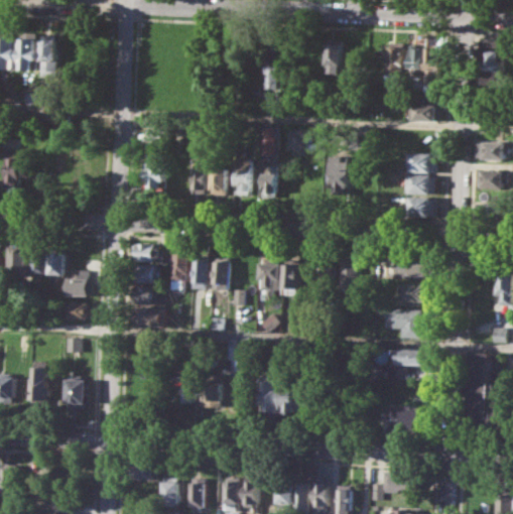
[(19,33),(18,71),(36,71),(37,34),(19,33)]
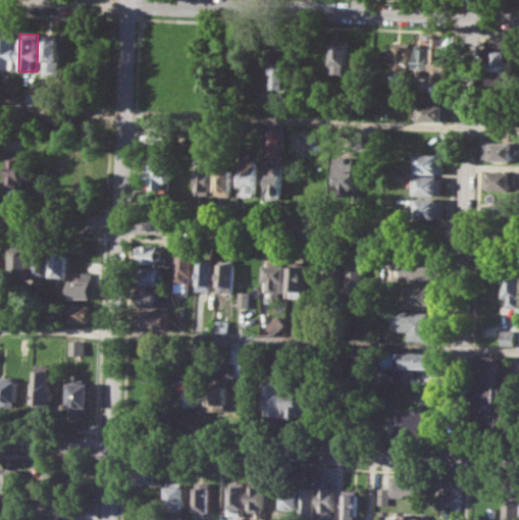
[(42,36),(59,37),(58,71),(41,70),(42,36)]
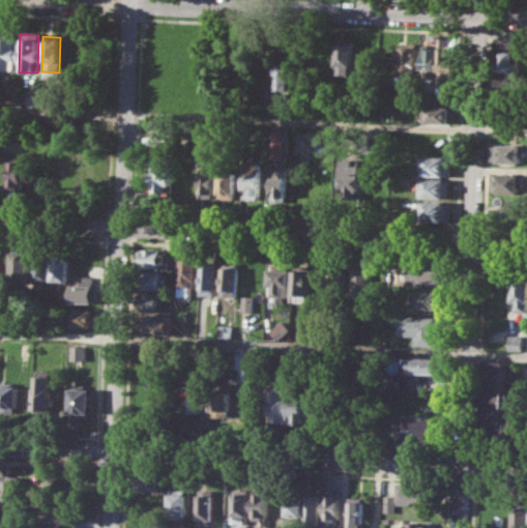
[(0,71),(15,72),(16,51),(12,51),(12,39),(0,38),(0,71)]
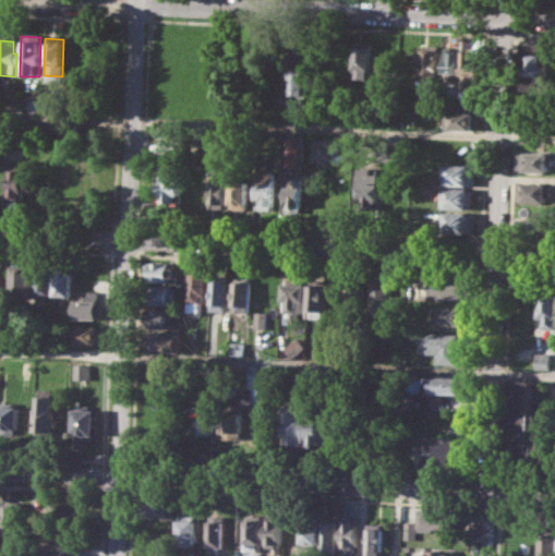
[(282,40),(301,41),(300,96),(281,95),(282,40)]
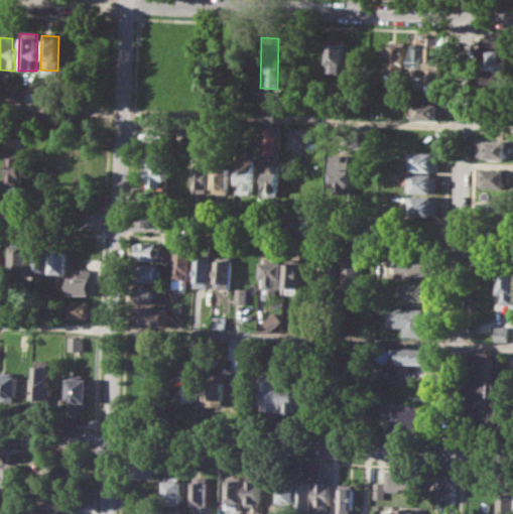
[(479,40),(503,41),(502,78),(478,77),(479,40)]
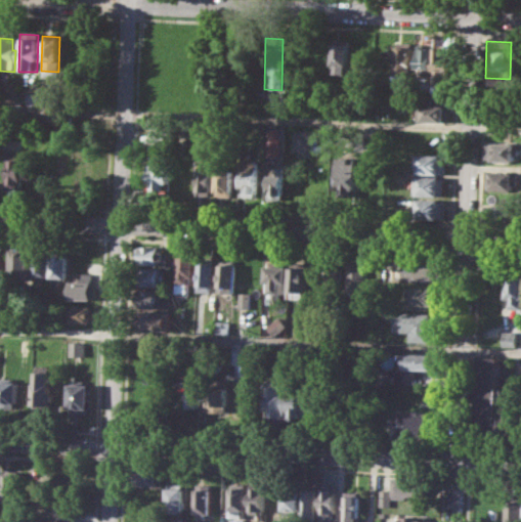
[(331,45),(349,45),(347,76),(330,75),(331,45)]
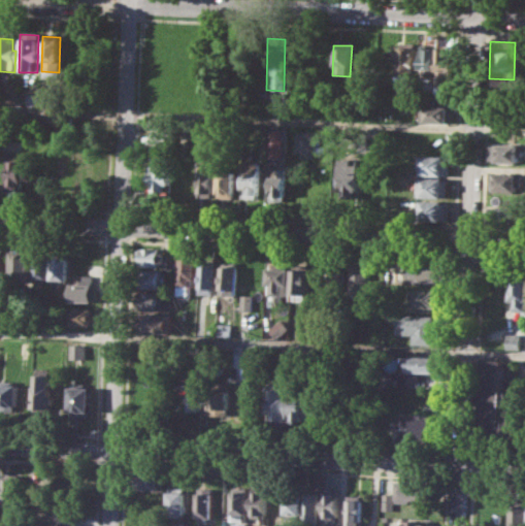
[(398,48),(415,50),(414,78),(397,77),(398,48)]
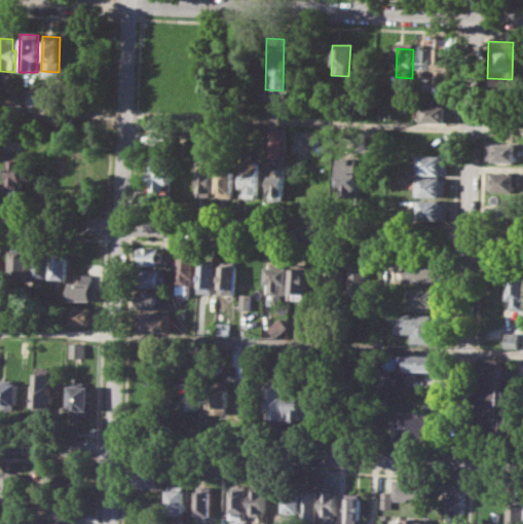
[(434,50),(453,50),(453,73),(448,73),(447,86),(435,86),(435,79),(417,78),(418,66),(433,66),(434,50)]
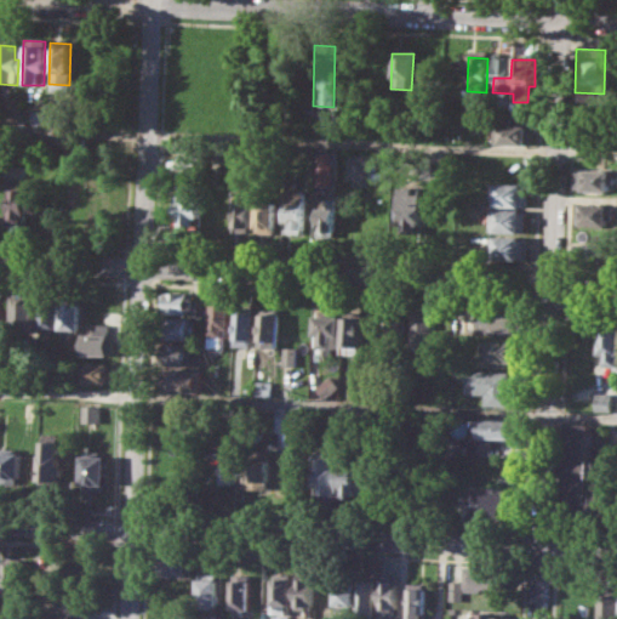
[(32,112),(47,113),(46,129),(30,128),(32,112)]
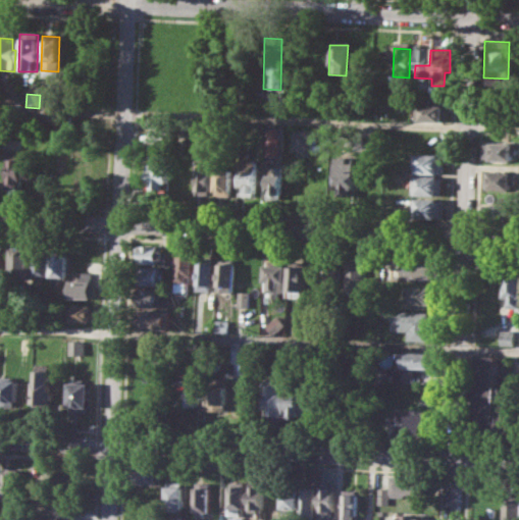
[(413,106),(447,107),(446,123),(413,121),(413,106)]
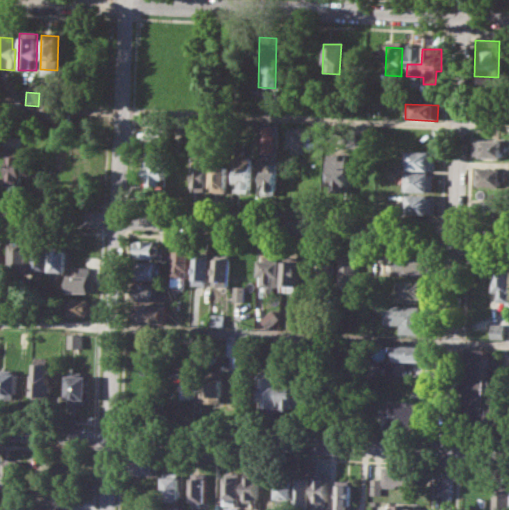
[(269,128),(257,127),(256,154),(268,155),(269,128)]
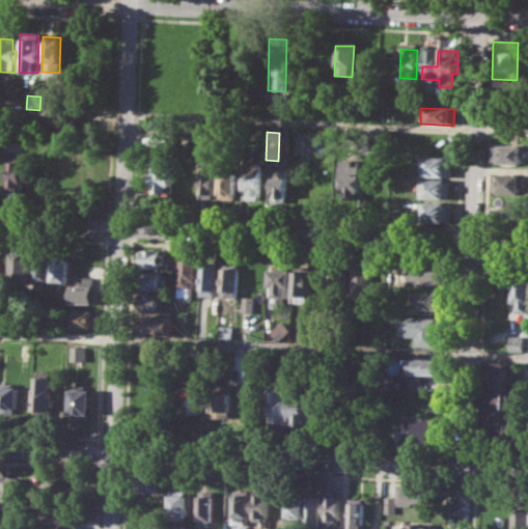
[(300,133),(315,134),(313,160),(298,159),(300,133)]
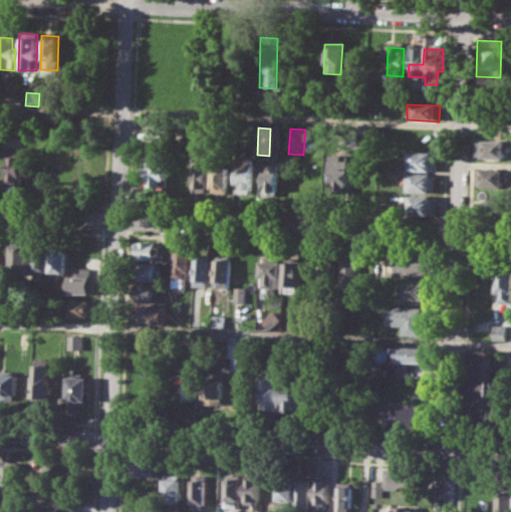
[(477,141),(506,142),(505,159),(476,158),(477,141)]
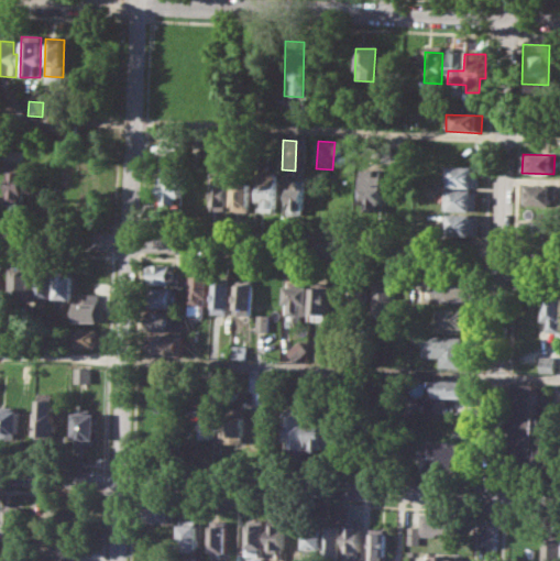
[(4,163),(22,164),(21,199),(3,198),(4,163)]
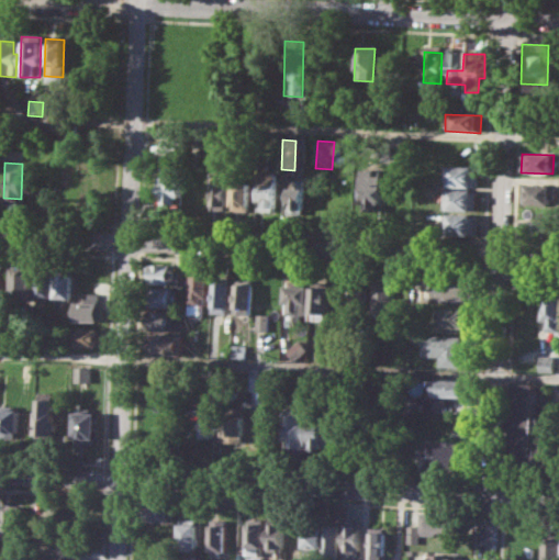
[(442,167),(477,168),(476,190),(446,189),(446,181),(442,181),(442,167)]
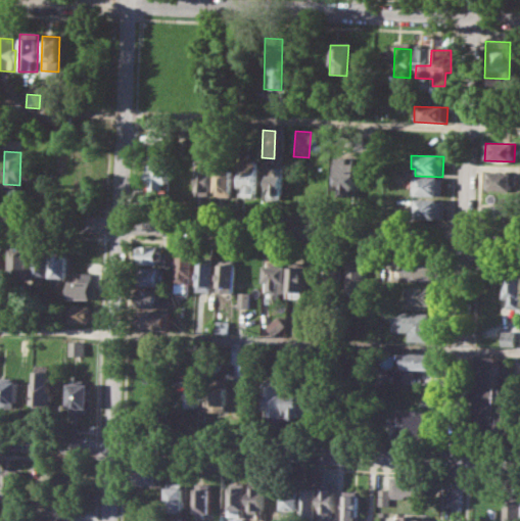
[(332,158),(355,159),(353,193),(331,193),(332,158)]
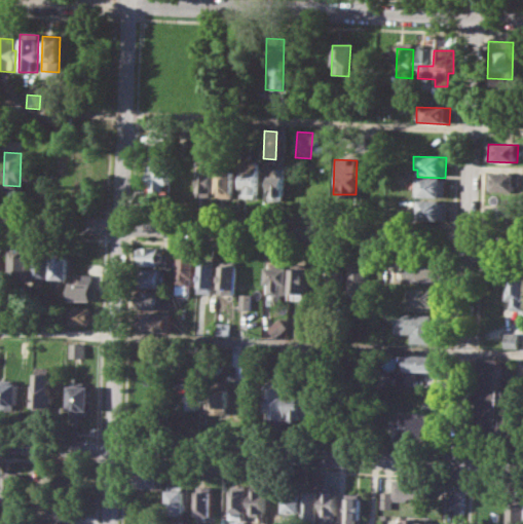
[(148,160),(170,161),(169,185),(164,185),(163,196),(152,195),(152,185),(147,185),(148,160)]
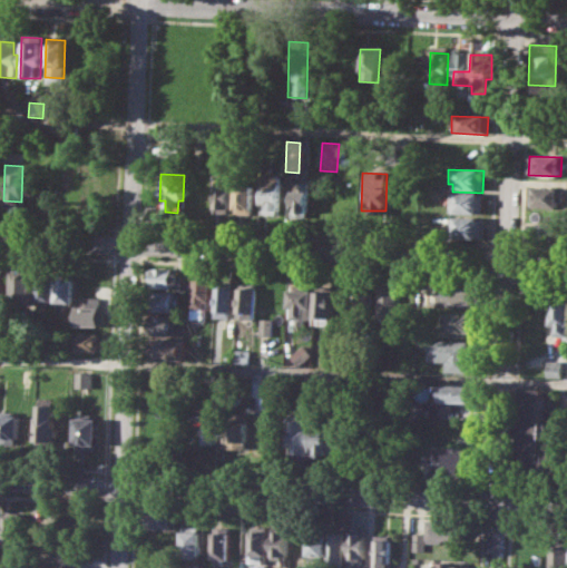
[(258,183),(277,184),(276,216),(257,215),(258,183)]
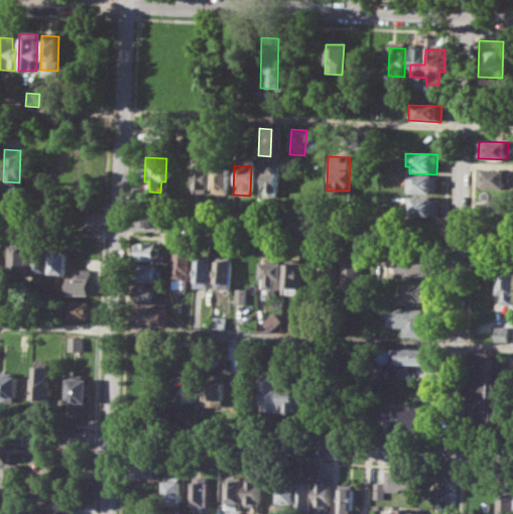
[(260,165),(277,166),(276,196),(264,195),(264,188),(258,188),(260,165)]
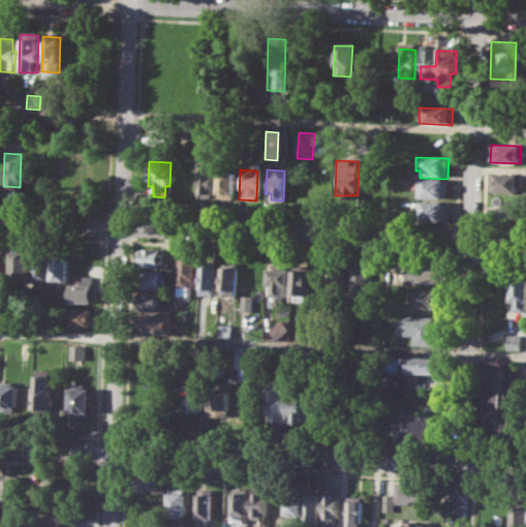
[(195,173),(212,173),(211,198),(195,198),(195,173)]
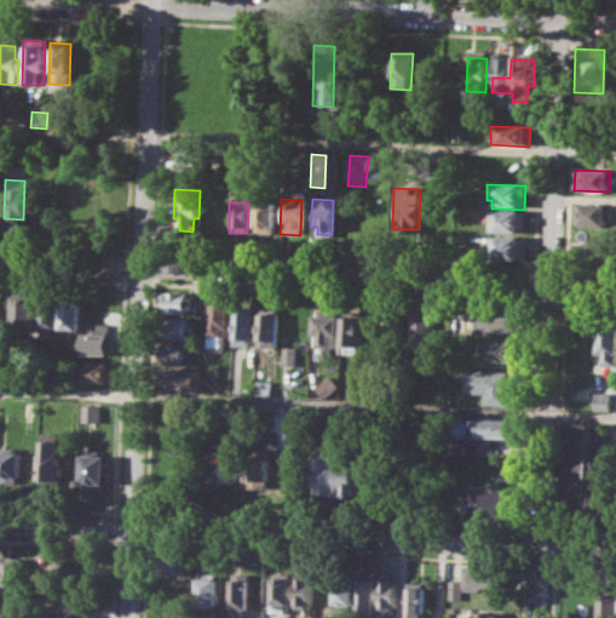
[(254,202),(274,202),(272,238),(253,238),(254,202)]
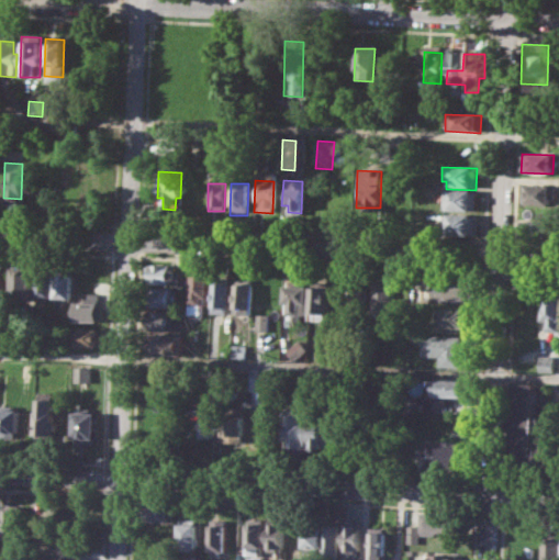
[(522,185),(554,186),(552,205),(521,204),(522,185)]
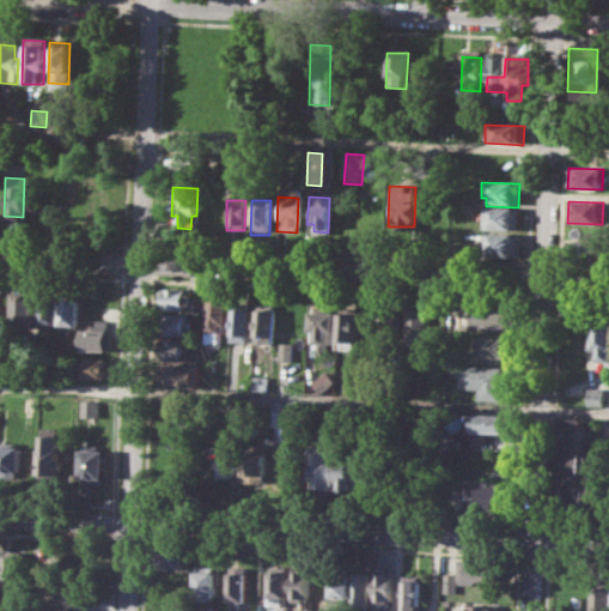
[(480,209),(518,210),(517,233),(479,230),(480,209)]
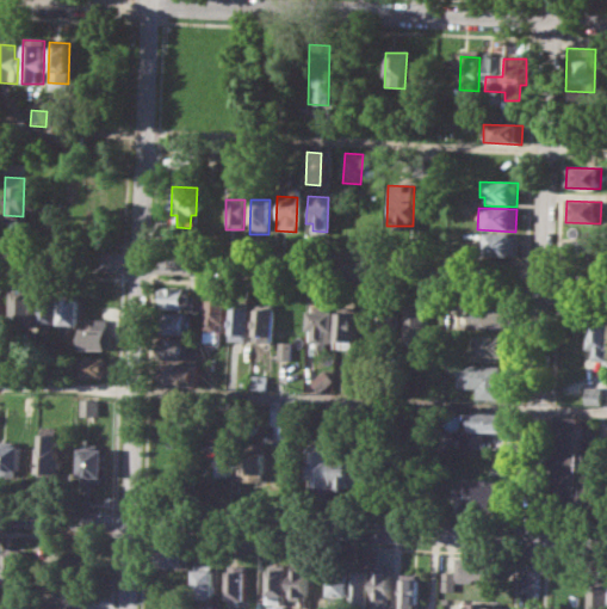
[(462,234),(478,235),(478,250),(462,250),(462,234)]
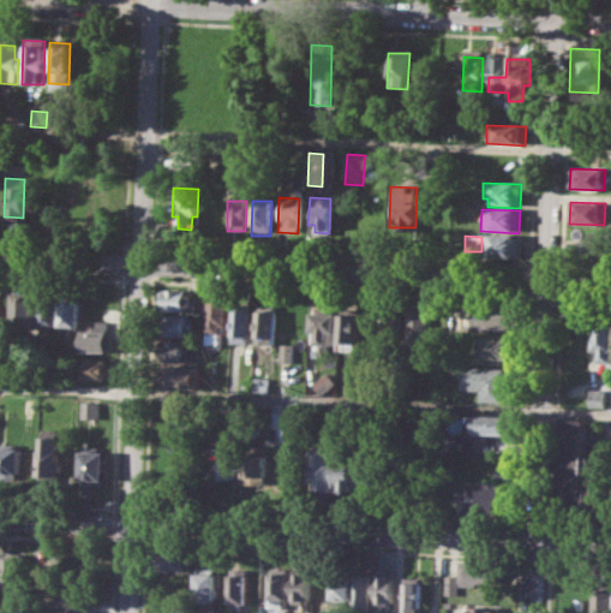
[(486,236),(519,237),(517,260),(485,259),(486,236)]
